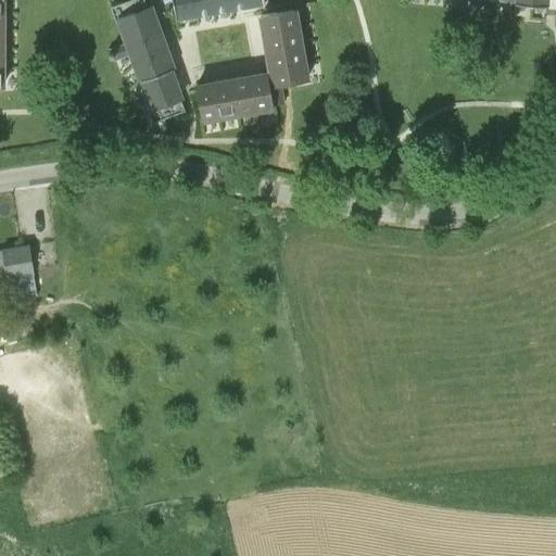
[(163,42),(151,10),(149,10),(144,0),(127,0),(110,7),(116,24),(121,22),(128,43),(108,50),(112,61),(130,54),(163,42)]
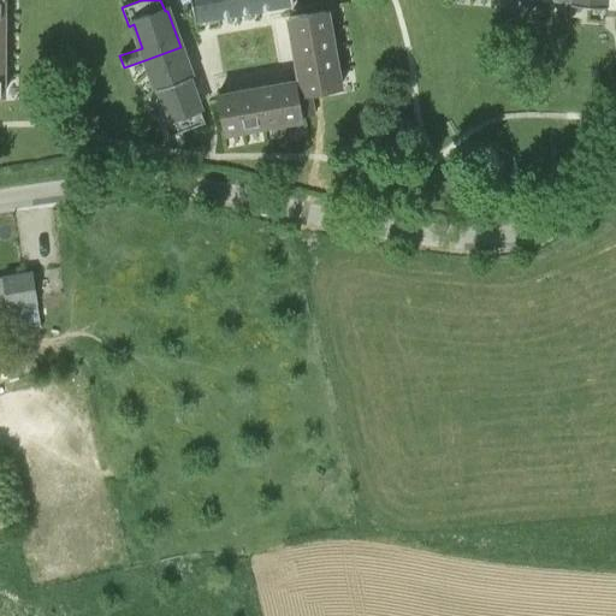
[(191,0),(195,21),(294,3),(292,0),(191,0)]
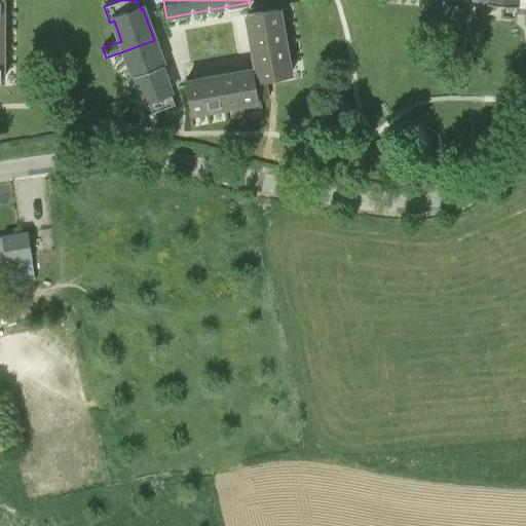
[(251,32),(282,27),(278,8),(248,13),(251,32)]
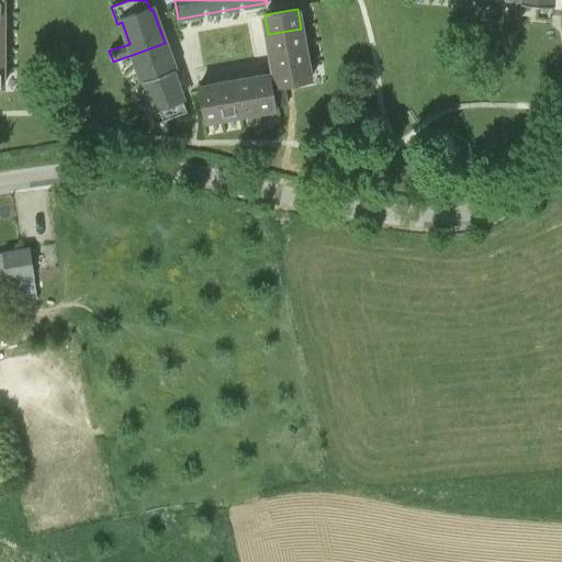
[(304,48),(303,38),(301,29),(268,34),(271,54),(304,48)]
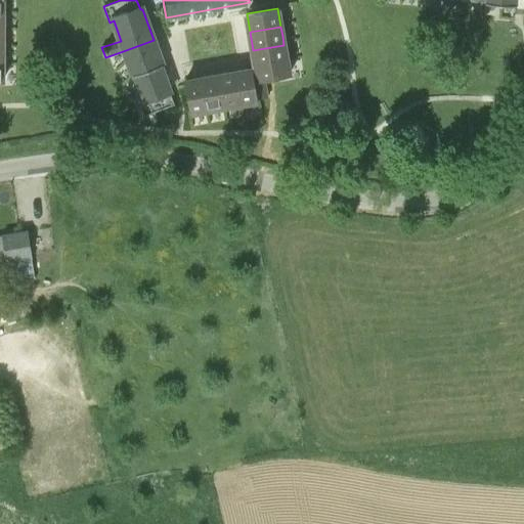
[(130,68),(160,56),(154,40),(123,51),(130,68)]
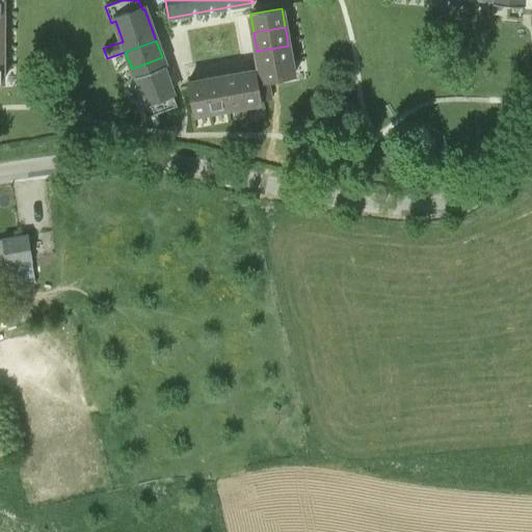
[(260,70),(291,64),(288,46),(257,51),(260,70)]
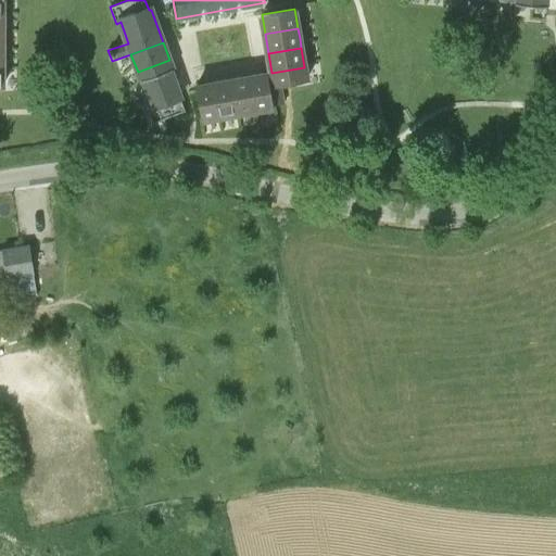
[(144,90),(176,78),(169,60),(138,72),(144,90)]
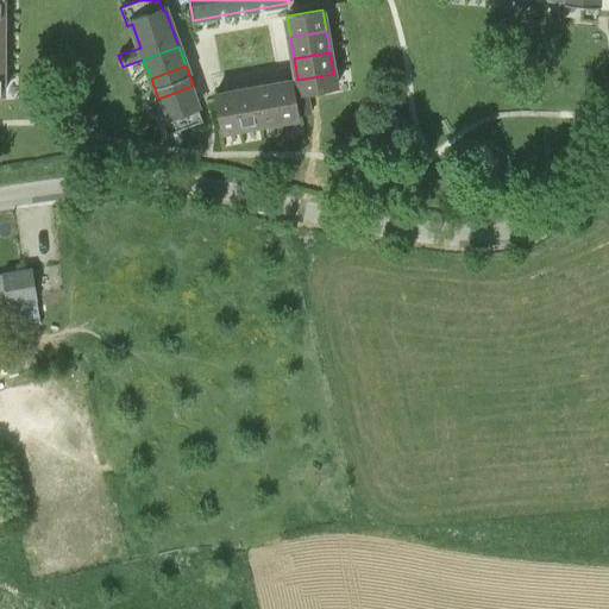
[(309,93),(313,92),(337,88),(333,74),(297,80),(303,113),(313,113),(309,93)]
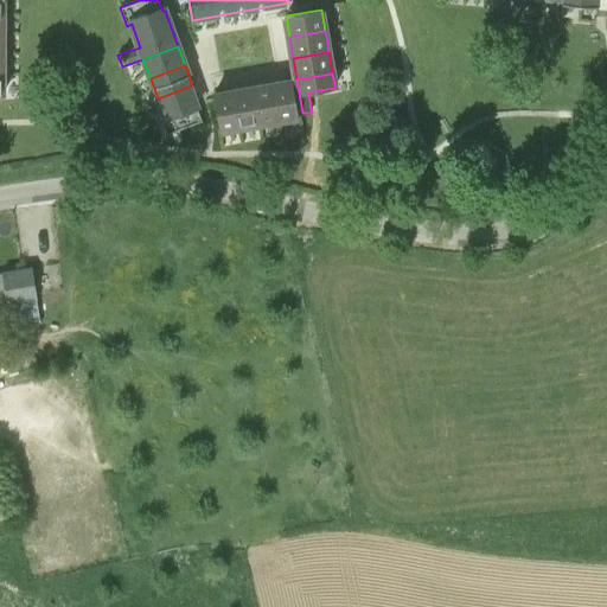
[(296,114),(302,113),(296,80),(276,83),(282,120),(298,117),(296,114)]
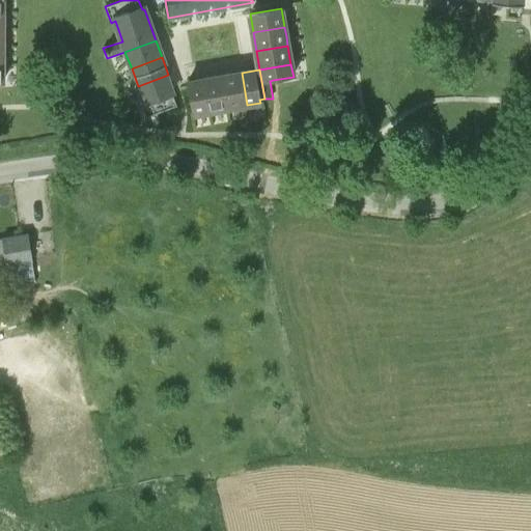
[(229,108),(247,105),(242,73),(223,76),(229,108)]
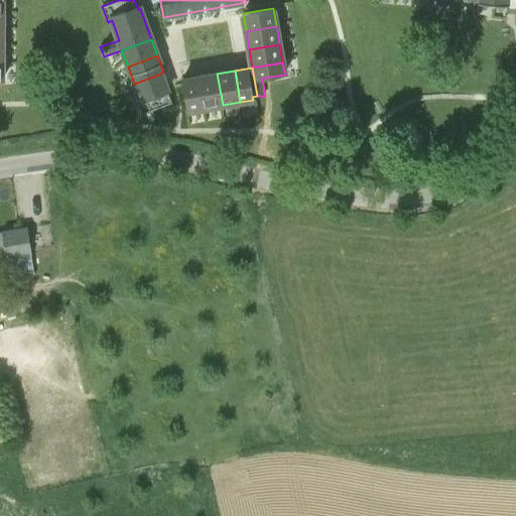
[(143,114),(153,110),(172,103),(166,89),(169,88),(163,73),(134,84),(140,100),(138,101),(143,114)]
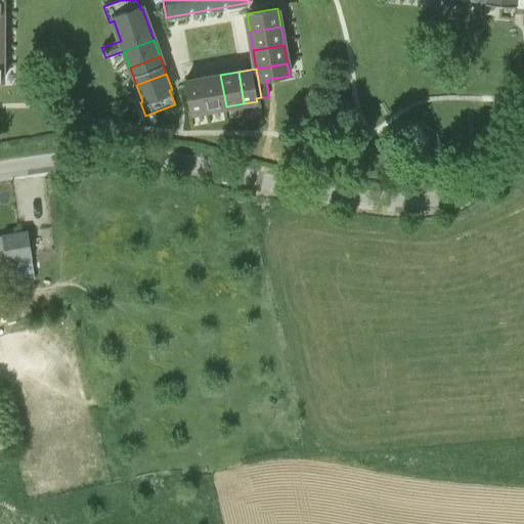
[(208,110),(226,106),(220,75),(203,78),(208,110)]
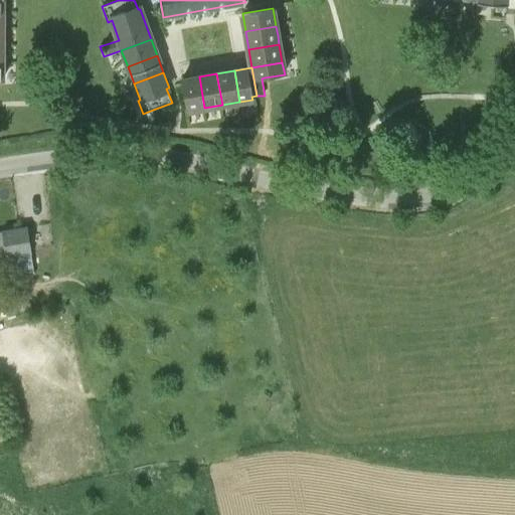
[(187,111),(204,108),(199,76),(181,79),(187,111)]
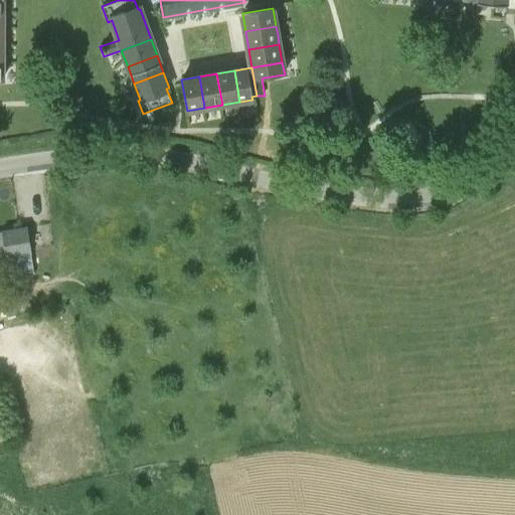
[(31,255),(29,245),(27,226),(3,230),(3,232),(6,250),(6,256),(7,259),(31,255)]
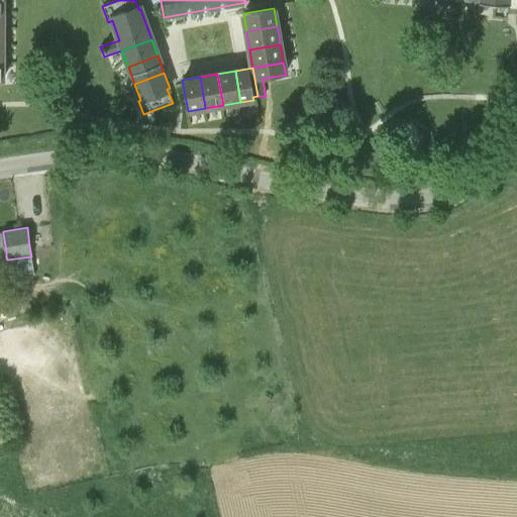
All buildings are outlined.
